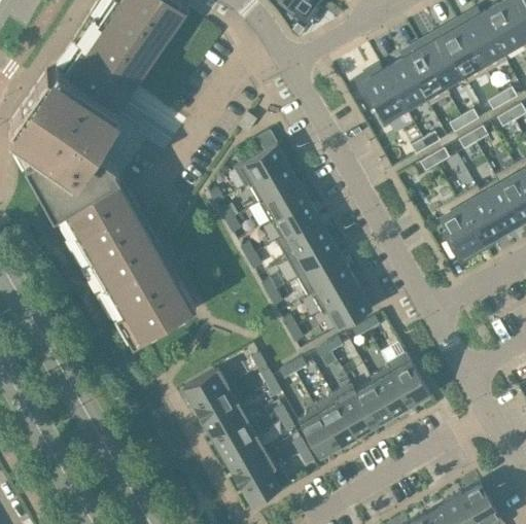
[(113,118),(136,85),(189,8),(177,0),(97,0),(50,74),(46,72),(10,125),(14,128),(8,136),(15,141),(14,144),(126,339),(128,337),(133,345),(196,309),(114,166),(115,164),(93,148),(114,118),(113,118)]
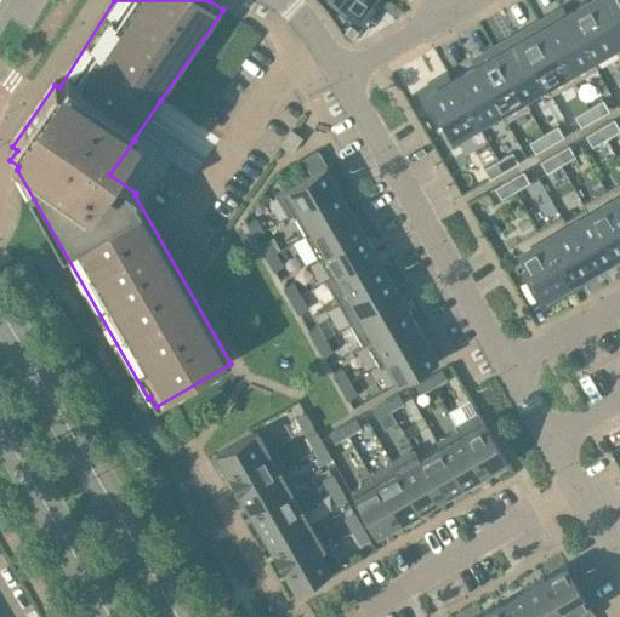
[(336,0),(341,4),(336,9),(360,27),(375,7),(369,4),(371,0),(336,0)]
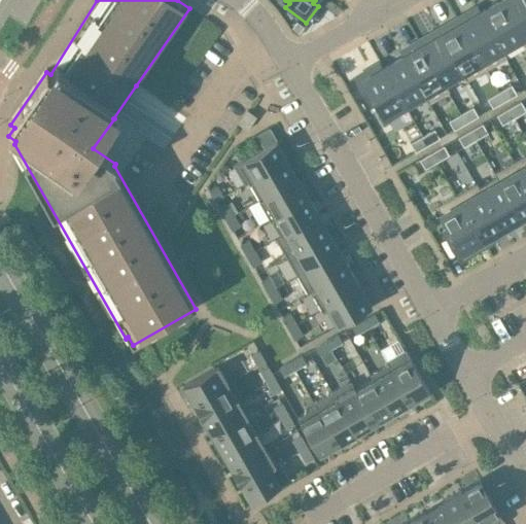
[(525,4),(523,0),(507,0),(500,4),(525,47),(525,4)]
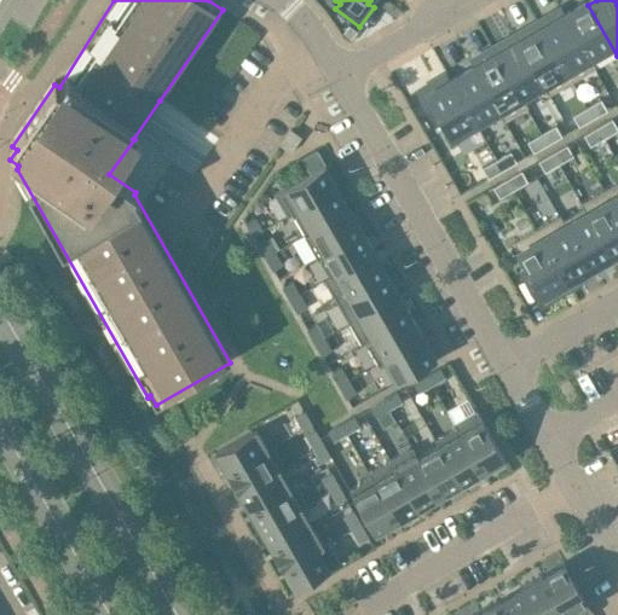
[(588,5),(566,18),(593,67),(614,54),(617,59),(617,56),(588,5)]
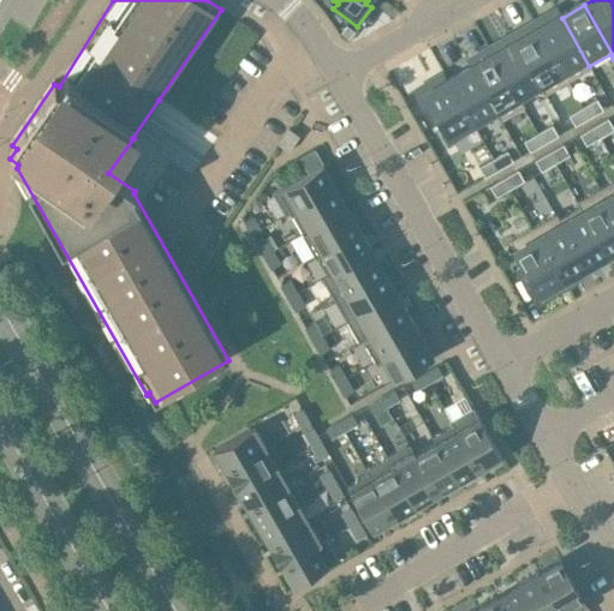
[(548,27),(538,31),(570,84),(592,71),(589,66),(562,18),(559,12),(544,21),(548,27)]
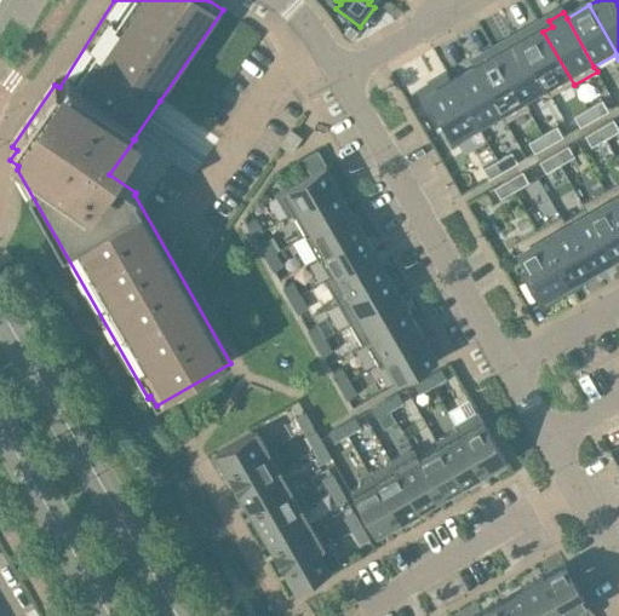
[(529,32),(517,39),(551,98),(574,85),(543,32),(533,38),(529,32)]
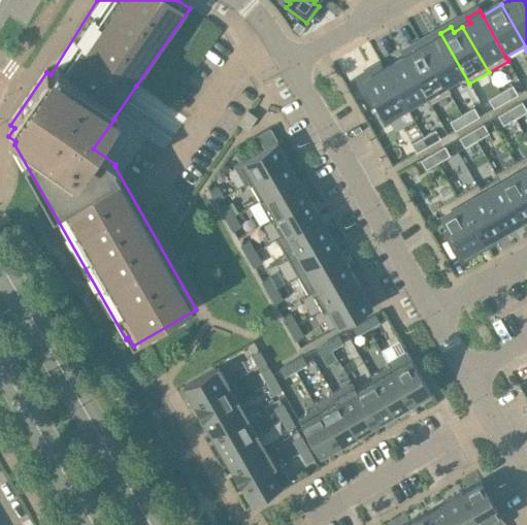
[(422,43),(421,44),(450,95),(451,94),(449,90),(465,79),(467,85),(469,84),(440,33),(438,34),(441,38),(425,48),(422,43)]
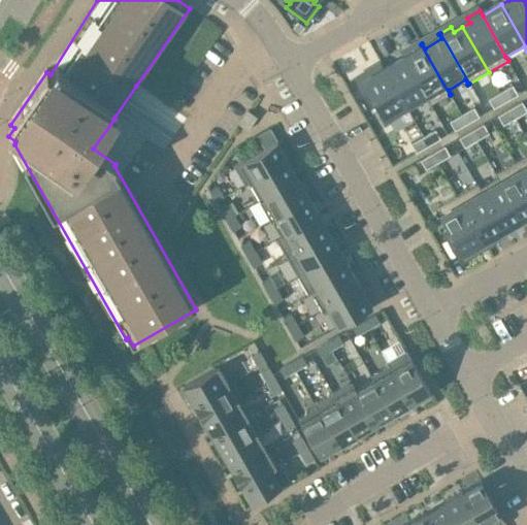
[(413,56),(404,60),(430,105),(450,95),(421,44),(409,51),(413,56)]
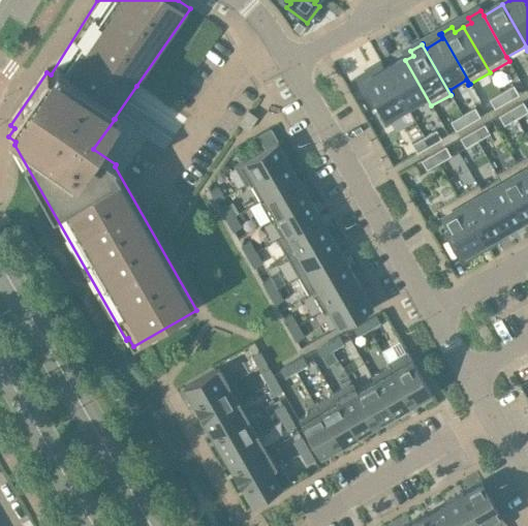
[(405,60),(385,70),(409,113),(427,102),(430,106),(431,105),(405,60)]
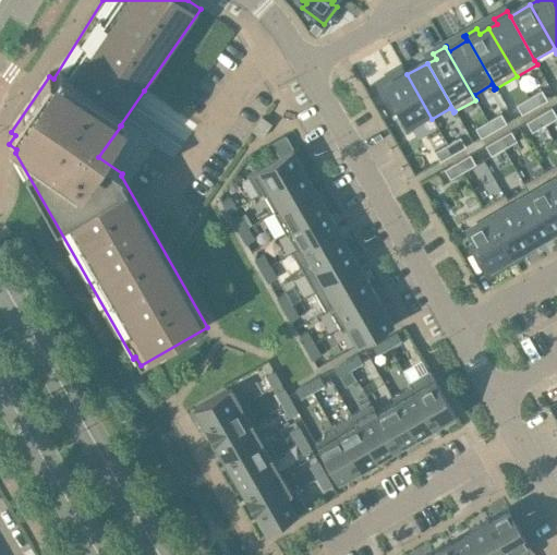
[(395,75),(377,85),(390,109),(396,106),(410,131),(432,119),(407,74),(398,80),(395,75)]
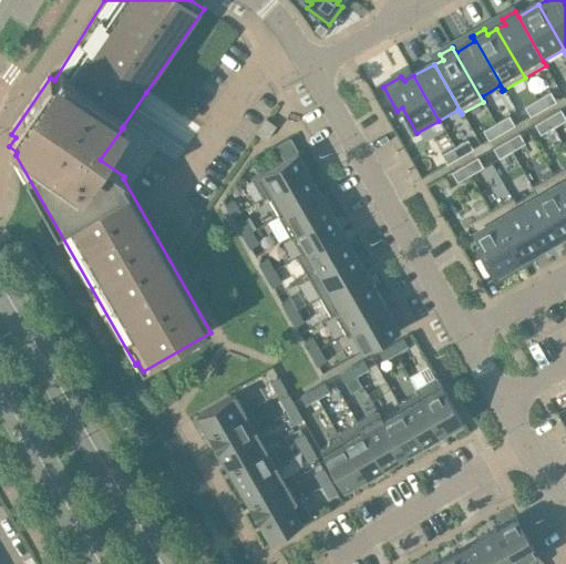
[(557,104),(551,94),(538,102),(544,112),(557,104)]
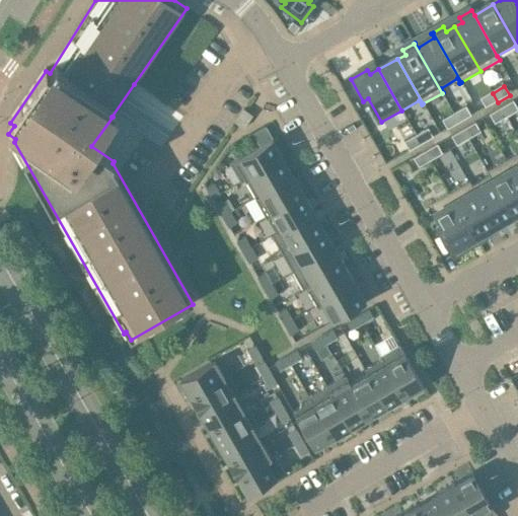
[(481,99),(486,108),(498,102),(493,93),(481,99)]
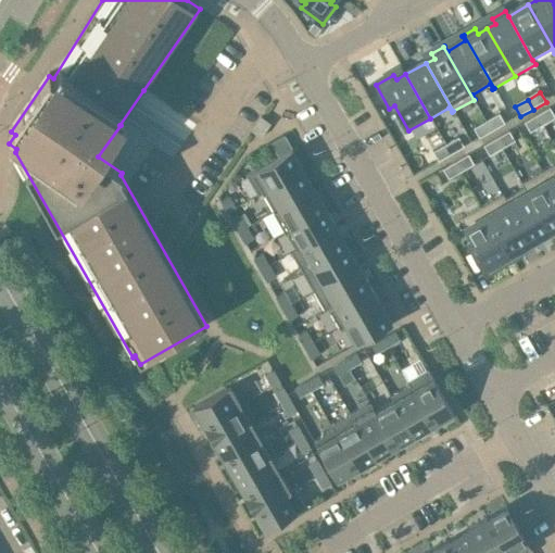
[(554,117),(550,110),(538,117),(543,127),(554,121),(554,117)]
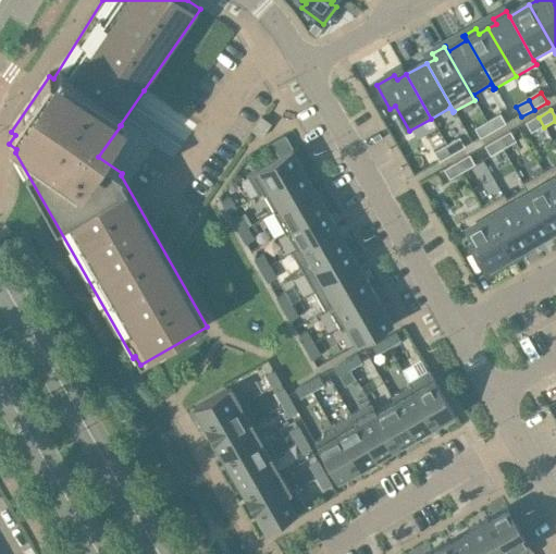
[(506,125),(501,115),(487,123),(493,133),(506,125)]
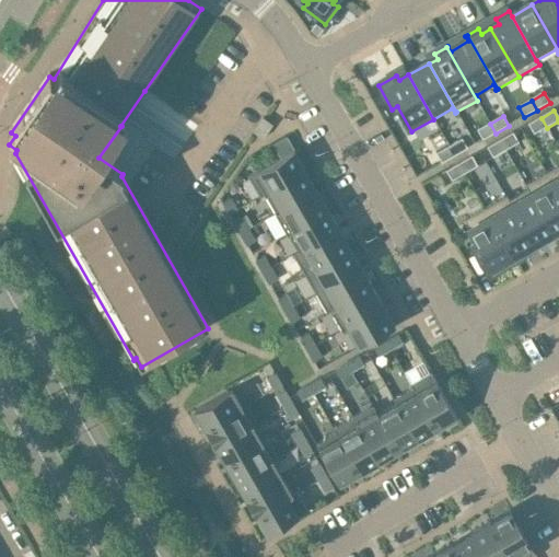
[(528,125),(534,136),(547,128),(542,118),(528,125)]
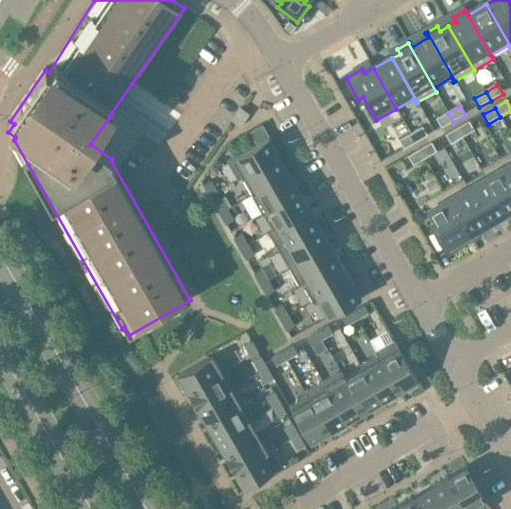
[(250,116),(249,115),(241,110),(232,123),(239,128),(240,129),(250,116)]
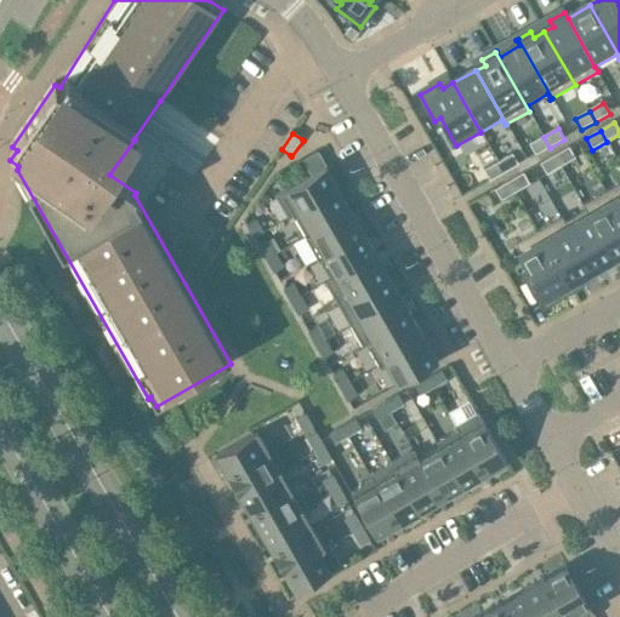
[(529,146),(536,156),(550,148),(544,137),(529,146)]
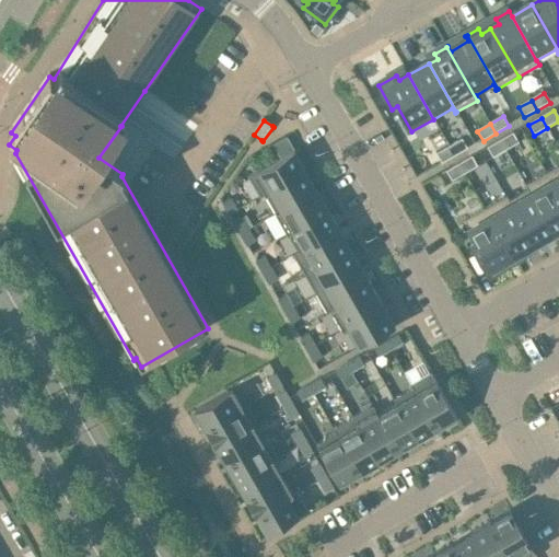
[(519,143),(513,134),(500,141),(507,151),(519,143)]
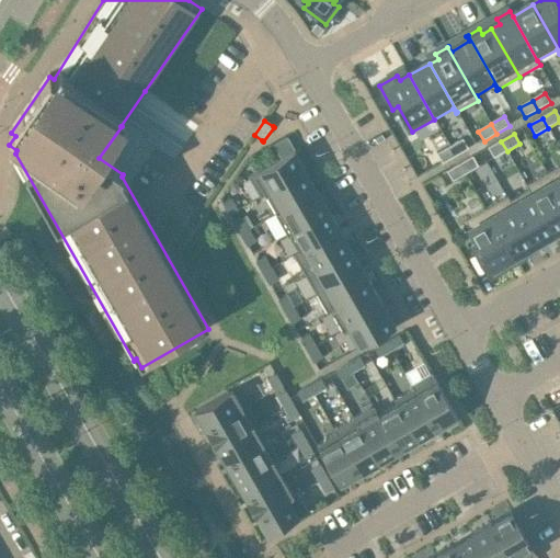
[(469,150),(463,140),(450,147),(456,158),(469,150)]
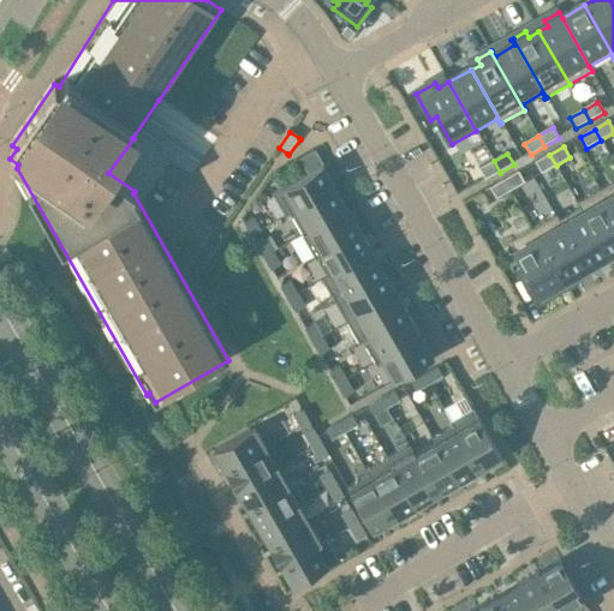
[(536,163),(542,174),(556,166),(549,155),(536,163)]
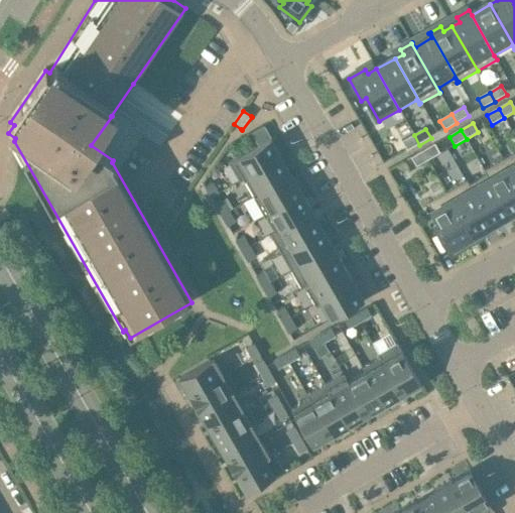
[(402,142),(407,151),(419,145),(414,135),(402,142)]
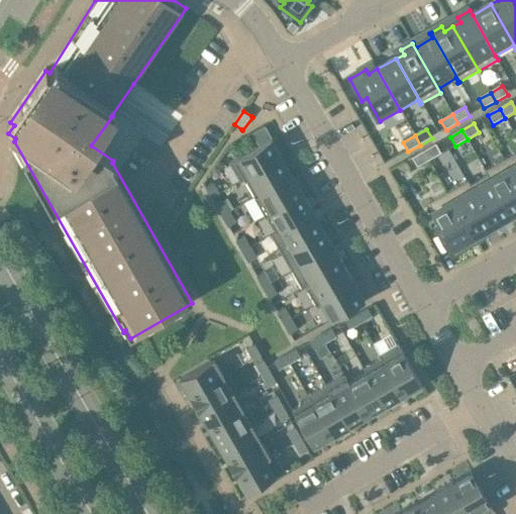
[(240,183),(282,160),(272,140),(229,165),(240,183)]
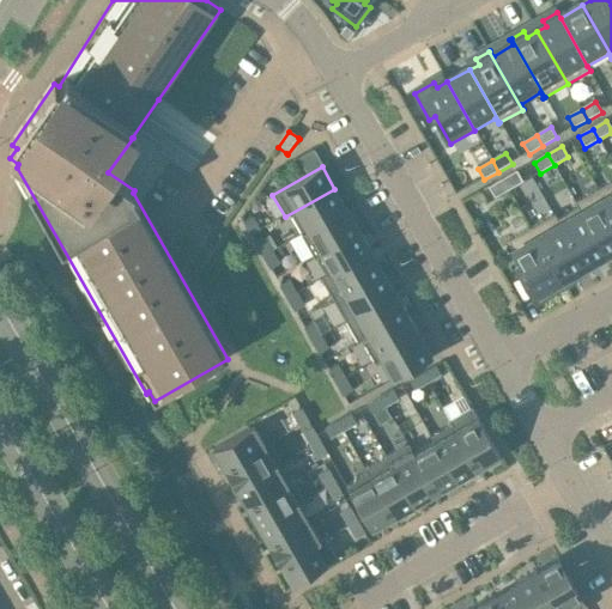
[(523,183),(517,172),(503,181),(509,192),(523,183)]
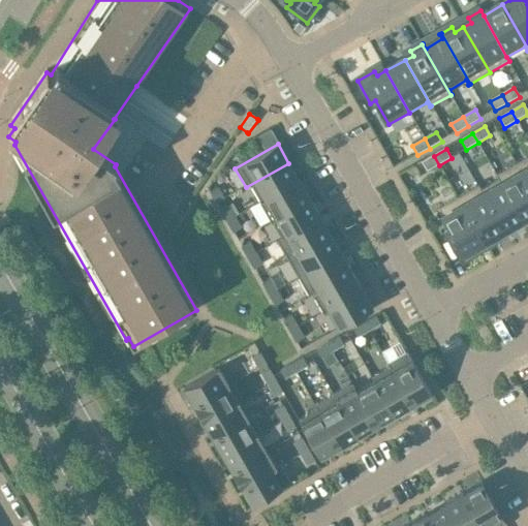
[(422,163),(427,173),(439,165),(434,156),(422,163)]
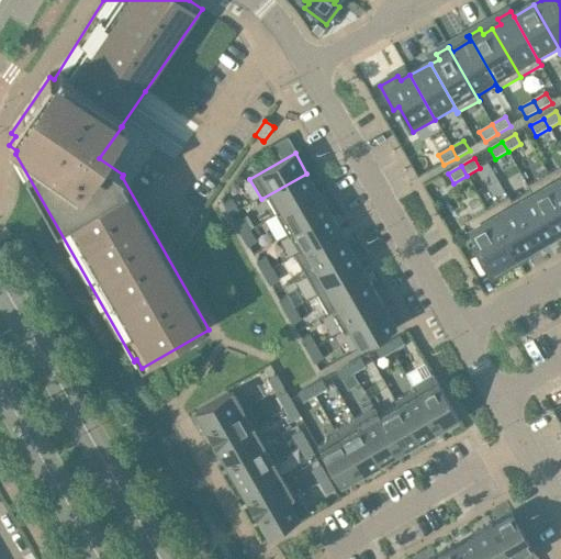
[(560,168),(549,175),(560,196),(560,168)]
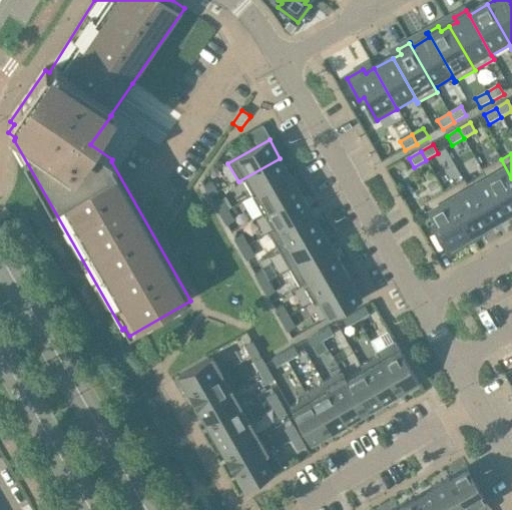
[(252,197),(290,175),(280,158),(238,181),(238,182),(243,180),(252,197)]
